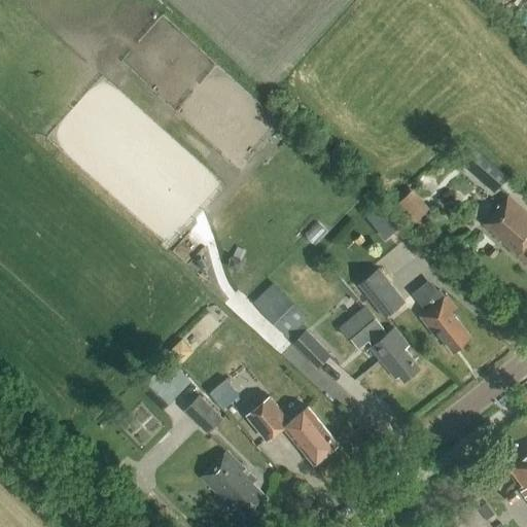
[(494,194),(507,178),(467,143),(454,159),(494,194)]
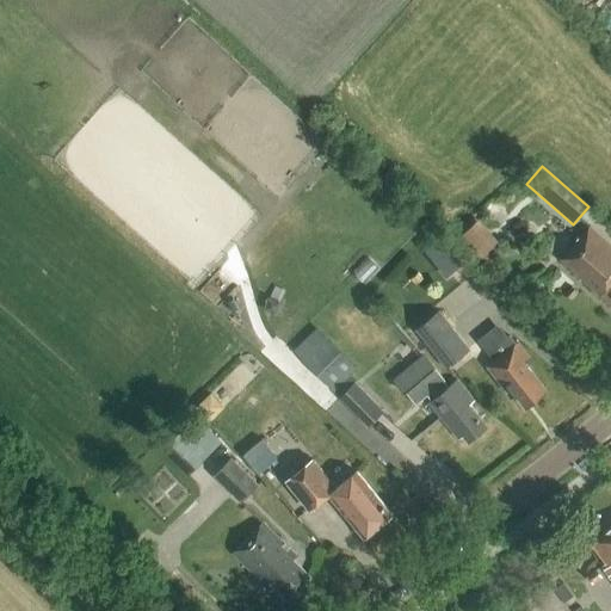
[(499,242),(477,221),(460,238),(481,260),(499,242)]
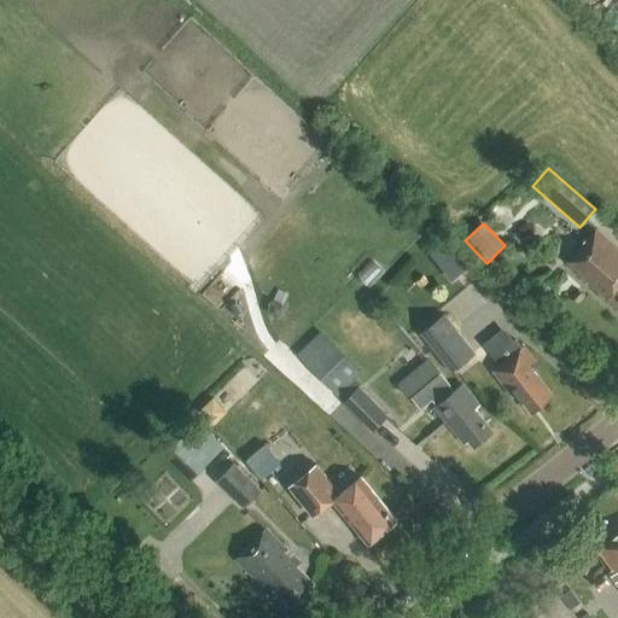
[(617,254),(595,234),(567,266),(617,312),(617,254)]
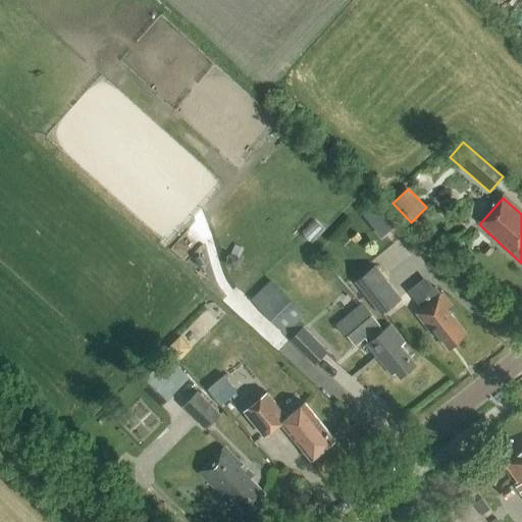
[(481,252),(487,257),(493,250),(487,245),(481,252)]
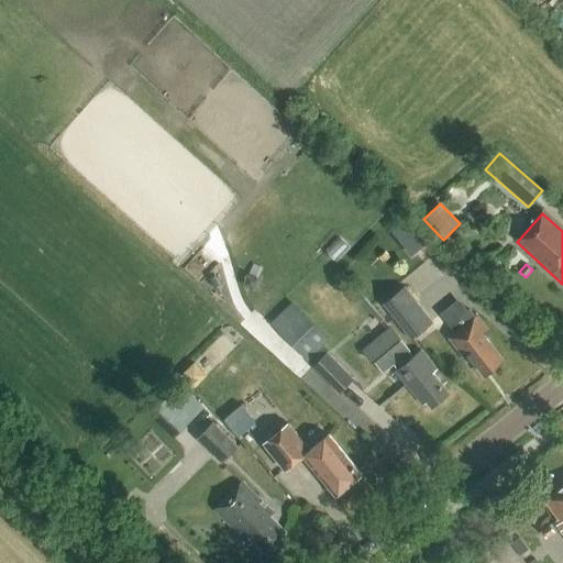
[(411,342),(433,324),(405,287),(382,305),(411,342)]
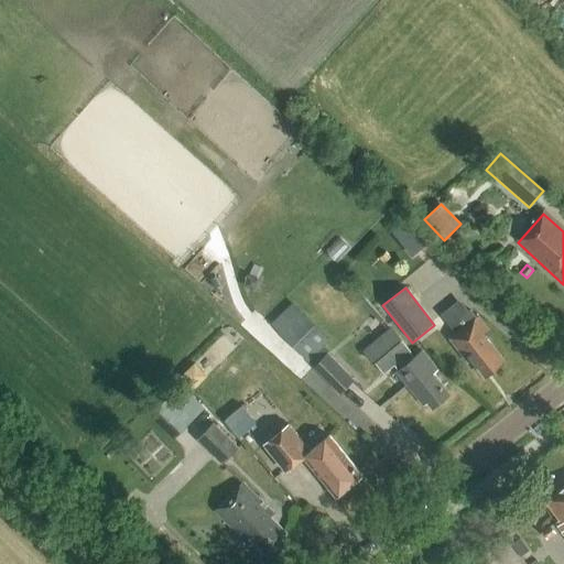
[(467,312),(459,302),(441,316),(456,335),(449,340),(468,364),(473,360),(485,377),(505,361),(484,334),(486,332),(469,311),(467,312)]
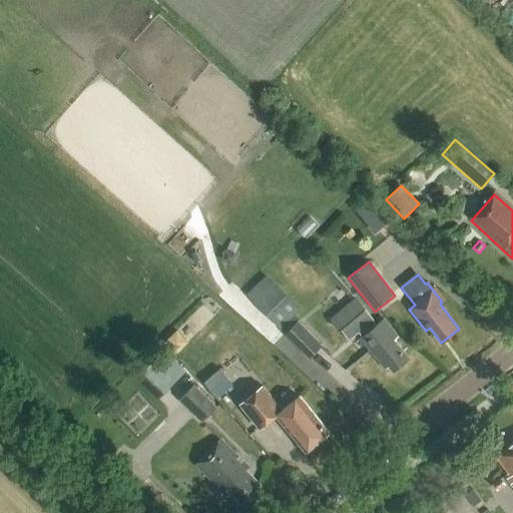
[(377,327),(356,302),(331,323),(339,332),(340,331),(350,342),(359,335),(362,338),(361,339),(387,370),(390,367),(394,371),(409,359),(394,341),(397,338),(383,322),(377,327)]
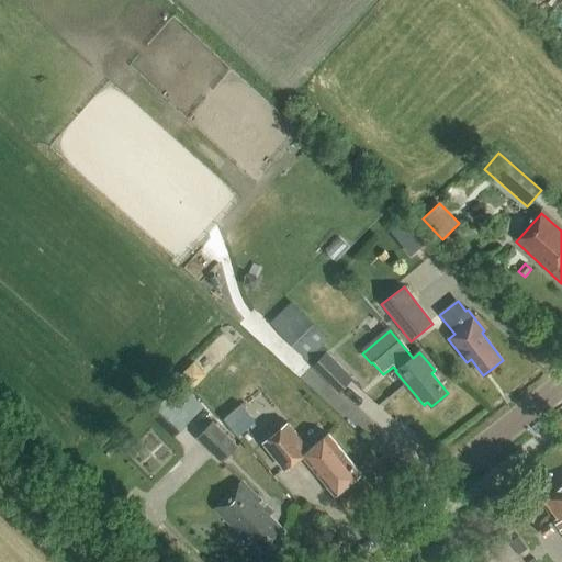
[(324,355),(306,338),(296,348),(313,366),(312,368),(338,394),(353,379),(326,352),(324,355)]
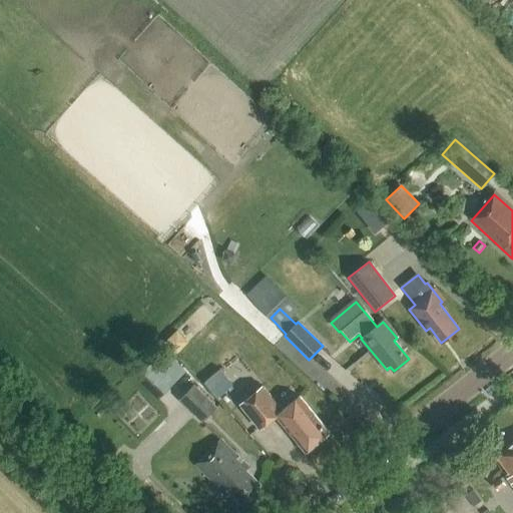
[(202,424),(217,409),(193,386),(178,401),(202,424)]
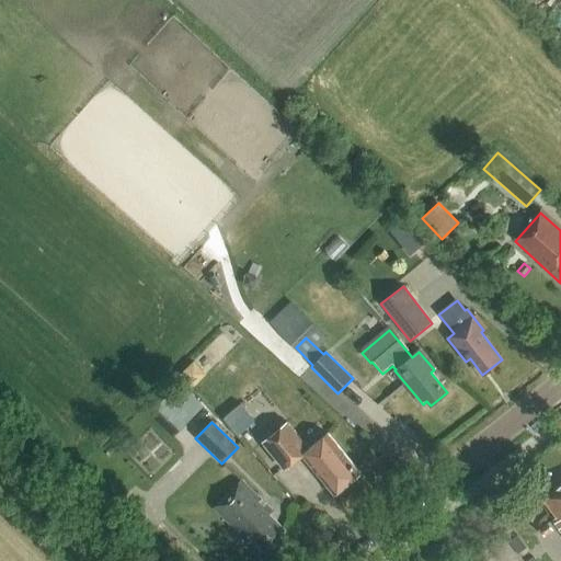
[(309,449),(288,424),(264,443),(285,469),(302,455),(334,494),(361,473),(328,433),(309,449)]
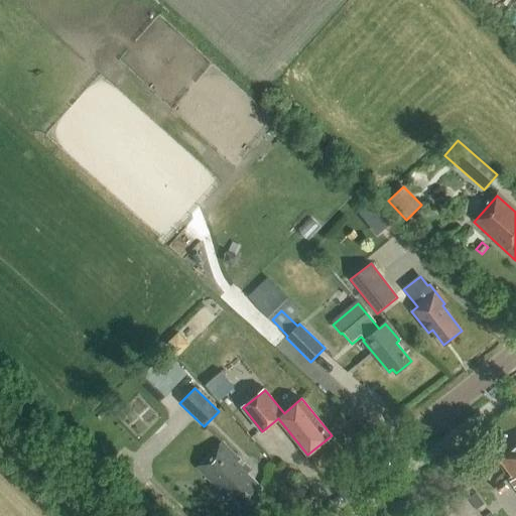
[(515,515),(515,443),(497,459),(511,477),(507,480),(515,492),(515,515)]
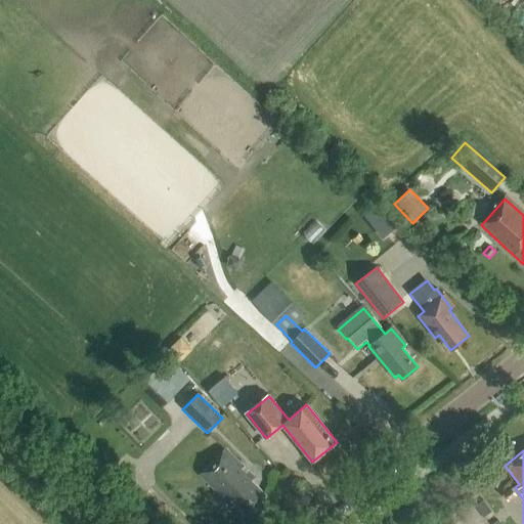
[(247,515),(266,495),(252,481),(254,479),(225,451),(200,477),(228,506),(233,500),(247,515)]
